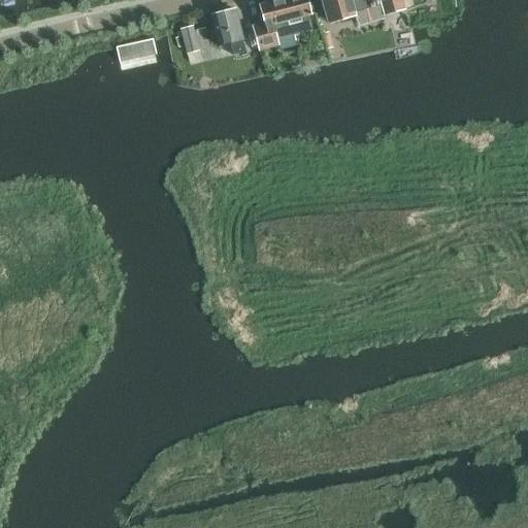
[(311,29),(307,15),(311,14),(306,0),(282,0),(259,6),(263,24),(252,27),(258,51),(278,45),(273,25),(288,21),(292,35),(311,29)]
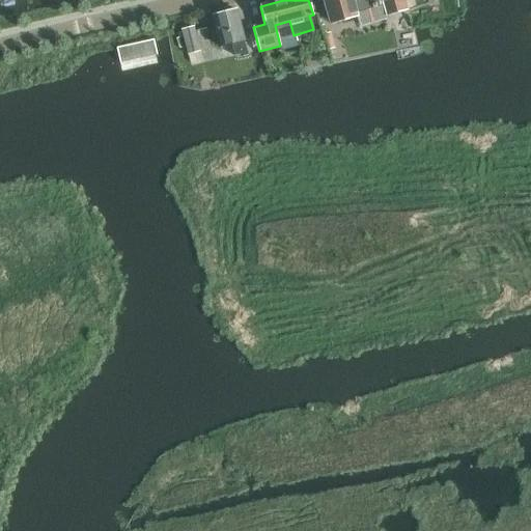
[(322,0),(329,22),(356,15),(355,9),(383,2),(386,16),(407,10),(403,0),(322,0)]
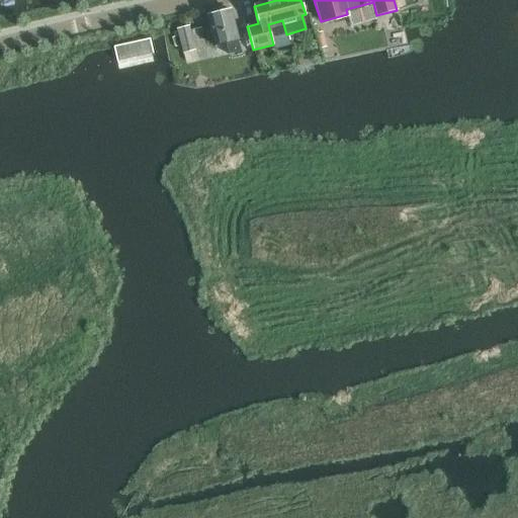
[(207,15),(214,45),(226,42),(229,55),(237,53),(237,55),(242,54),(231,9),(207,15)]
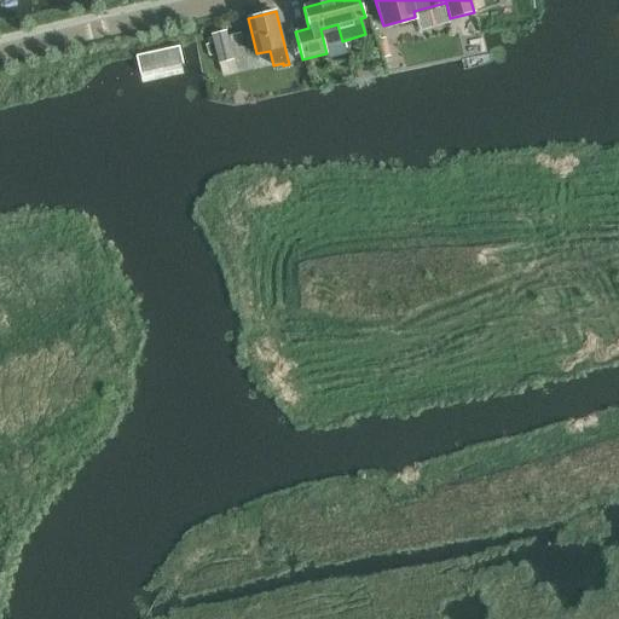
[(233,59),(226,32),(212,35),(219,63),(233,59)]
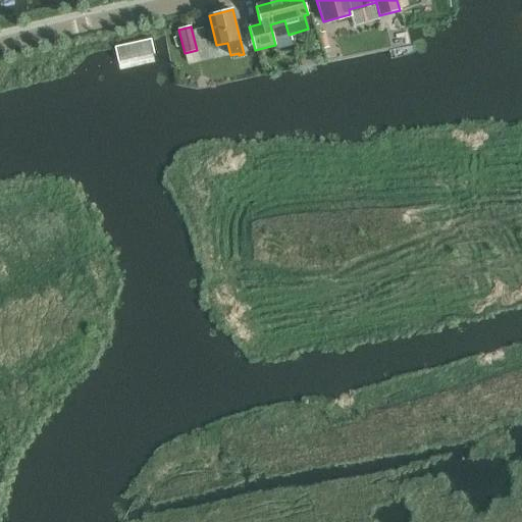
[(114,47),(118,61),(154,53),(151,39),(114,47)]
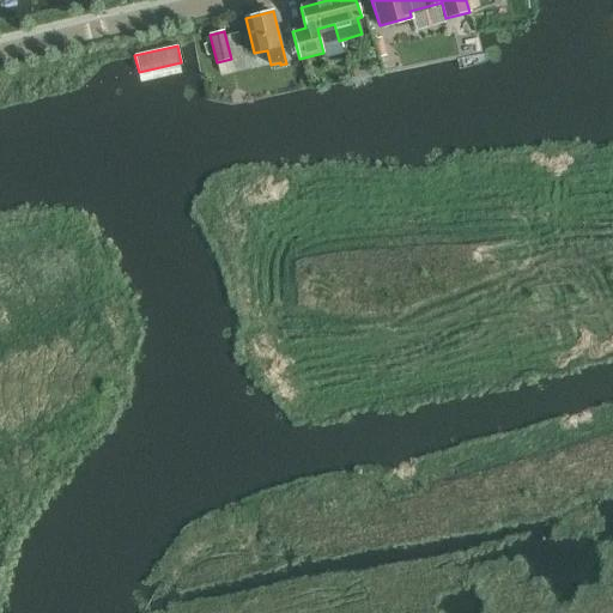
All buildings are outlined.
